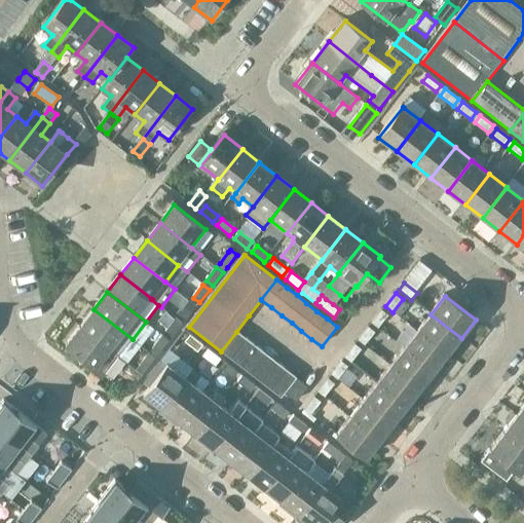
[(178,313),(186,320),(196,306),(188,300),(188,301),(182,309),(178,313)]
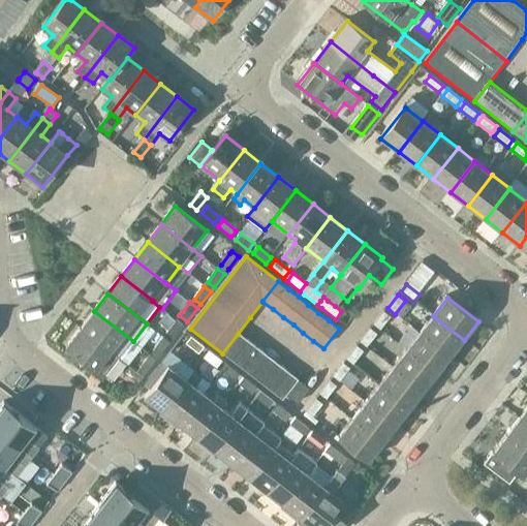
[(94,311),(81,328),(120,359),(133,341),(94,311)]
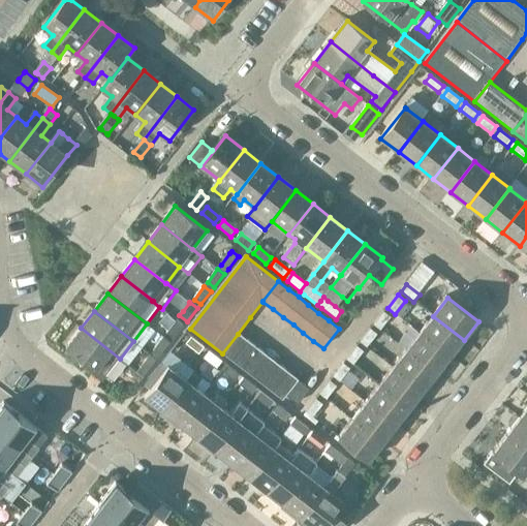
[(392,318),(384,312),(374,326),(381,331),(392,318)]
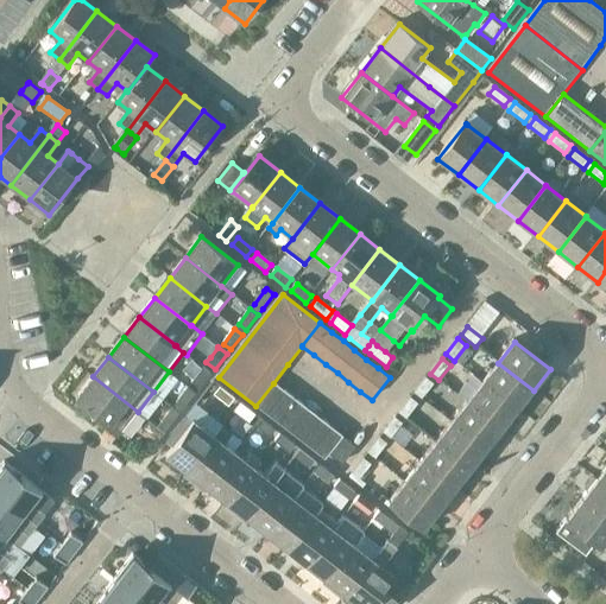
[(498,363),(483,383),(518,411),(534,390),(498,363)]
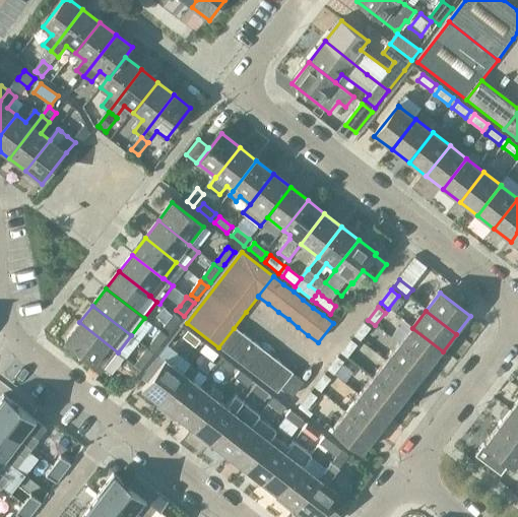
[(171,333),(181,321),(174,316),(164,328),(171,333)]
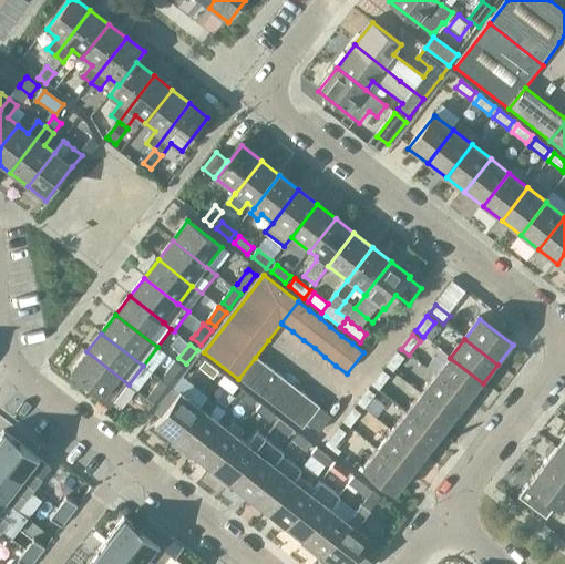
[(129,385),(86,351),(71,371),(102,396),(99,399),(110,408),(129,385)]
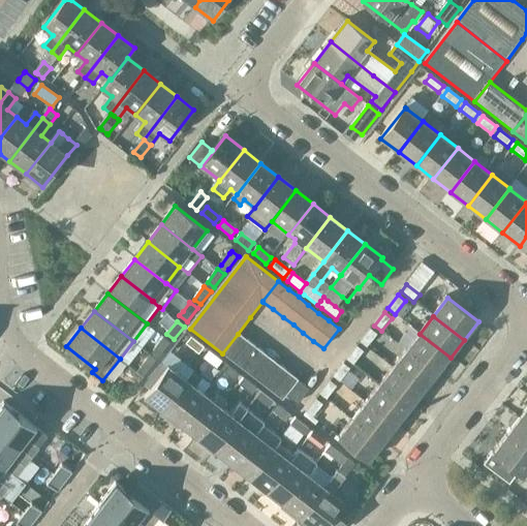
[(378,335),(371,330),(361,343),(368,348),(378,335)]
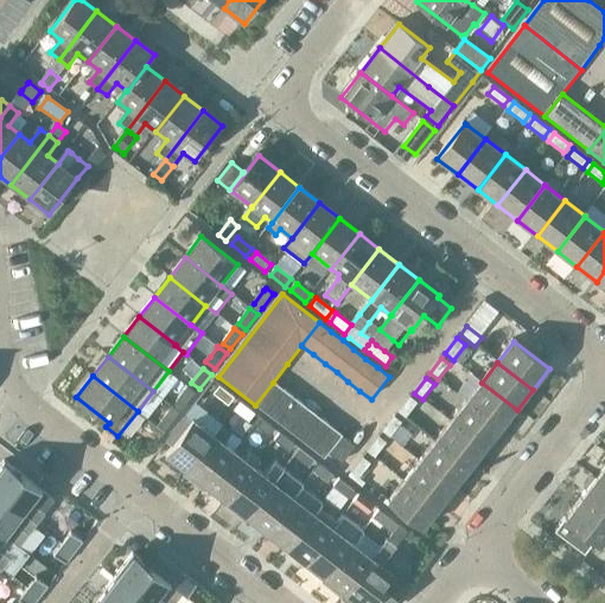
[(273,383),(255,405),(325,460),(330,454),(343,437),(343,436),(273,383)]
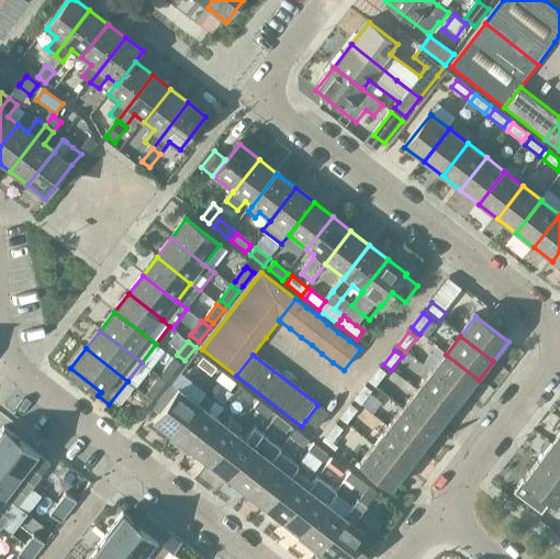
[(446,355),(433,372),(465,398),(479,380),(446,355)]
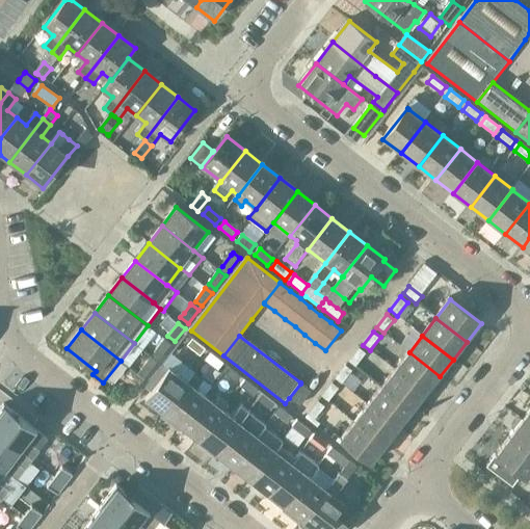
[(206,350),(192,340),(187,346),(201,356),(206,350)]
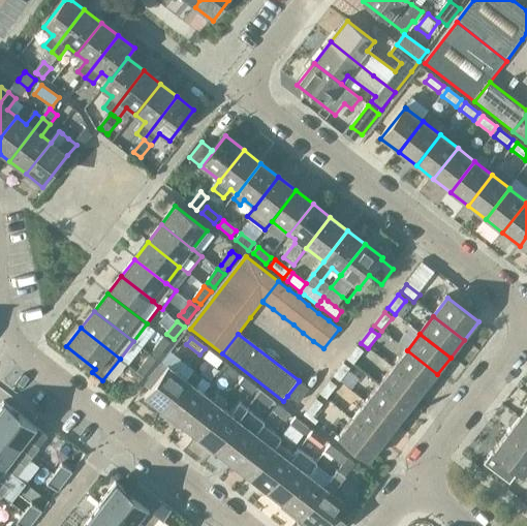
[(151,354),(158,360),(171,344),(164,339),(151,354)]
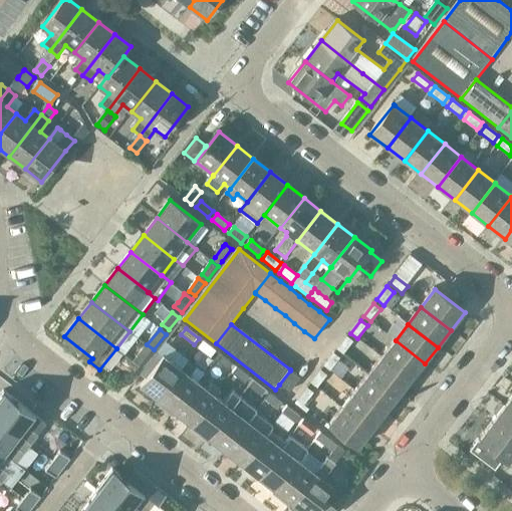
[(354,342),(347,337),(337,349),(344,355),(354,342)]
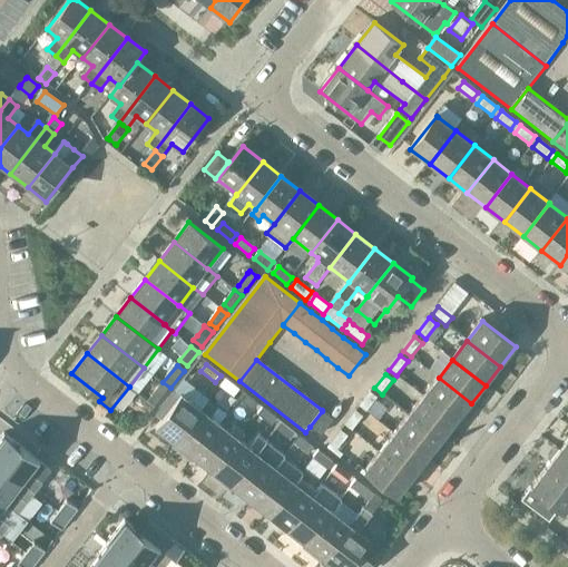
[(439,378),(424,397),(457,422),(471,403),(439,378)]
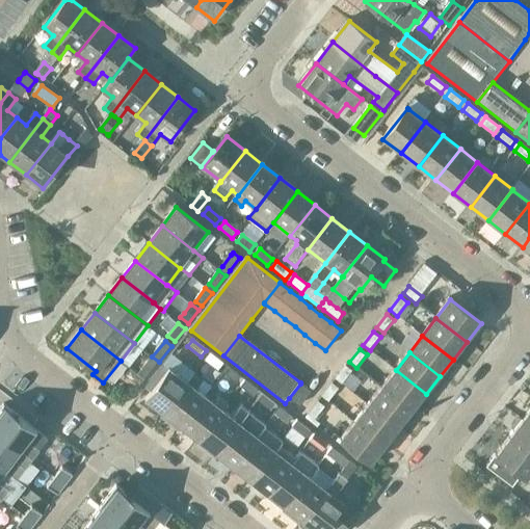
[(211,353),(206,361),(218,371),(219,371),(224,364),(211,353)]
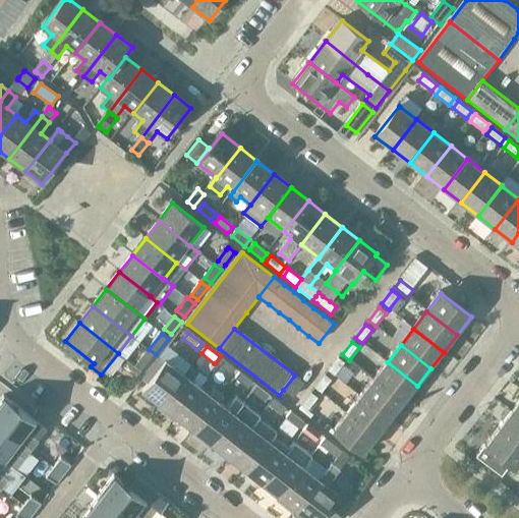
[(135,366),(134,366),(141,372),(142,371),(156,354),(149,349),(135,366)]
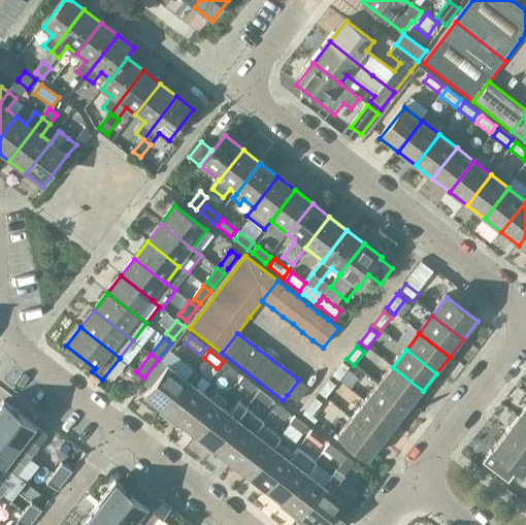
[(351,369),(343,363),(333,376),(340,382),(351,369)]
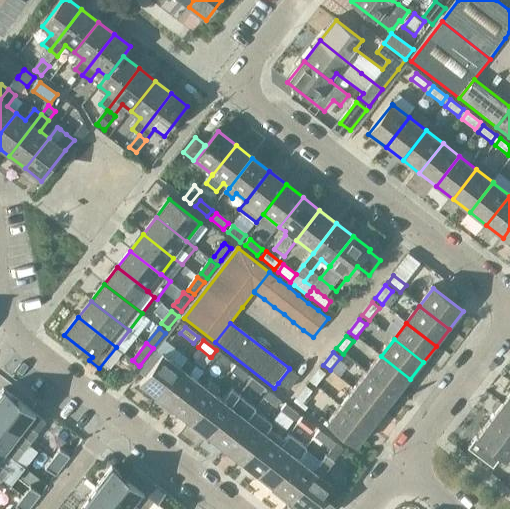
[(233,363),(220,353),(215,360),(227,370),(233,363)]
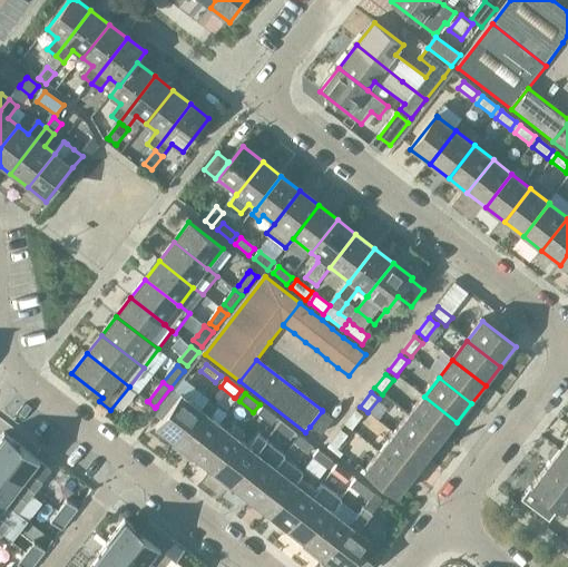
[(175,443),(201,410),(182,394),(156,428),(175,443)]
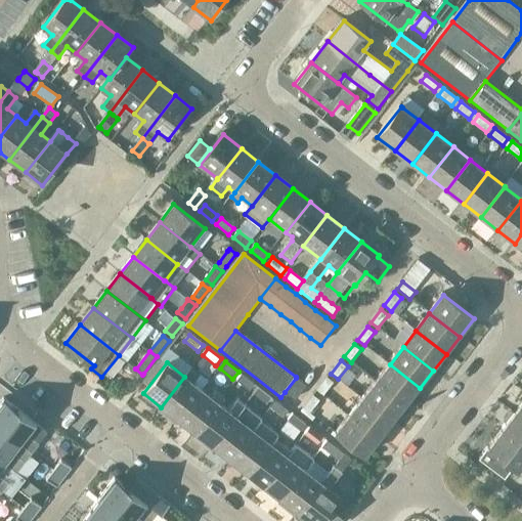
[(130,364),(124,372),(137,381),(142,375),(135,368),(130,364)]
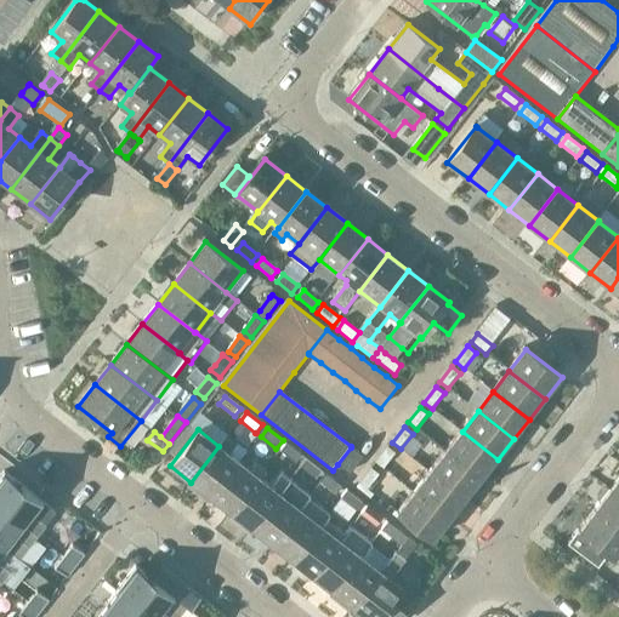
[(463,432),(447,452),(482,480),(498,460),(463,432)]
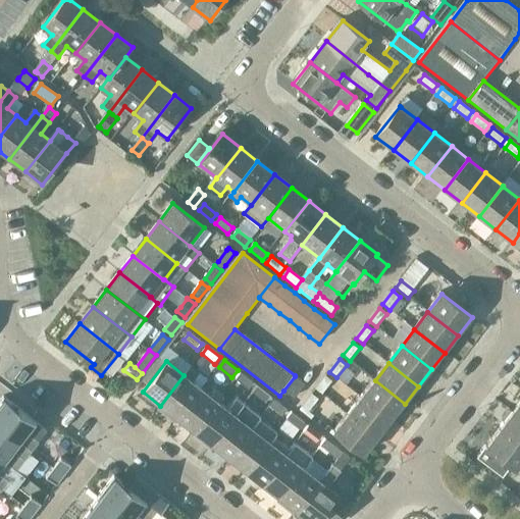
[(177,419),(201,388),(194,382),(199,374),(191,368),(185,376),(184,375),(160,406),(158,409),(169,418),(172,415),(177,419)]
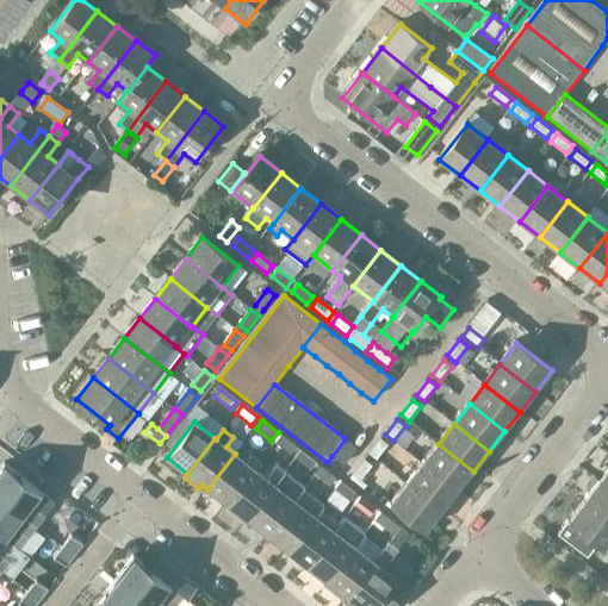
[(281,436),(275,443),(277,443),(291,456),(297,448),(281,436)]
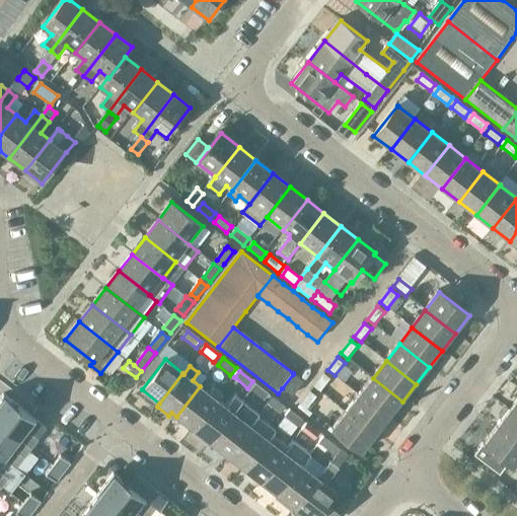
[(293,374),(282,388),(293,397),(304,382),(293,374)]
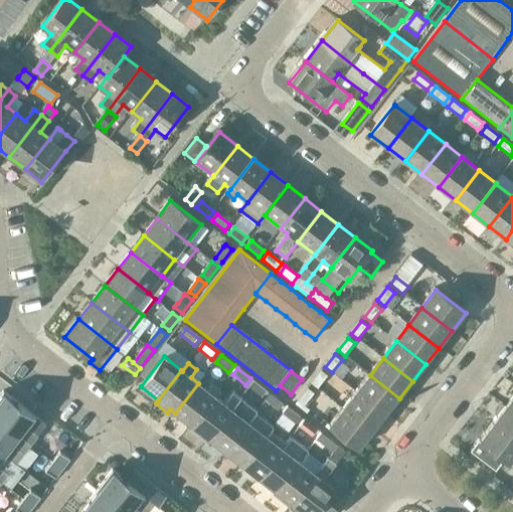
[(329,376),(322,371),(312,384),(319,389),(329,376)]
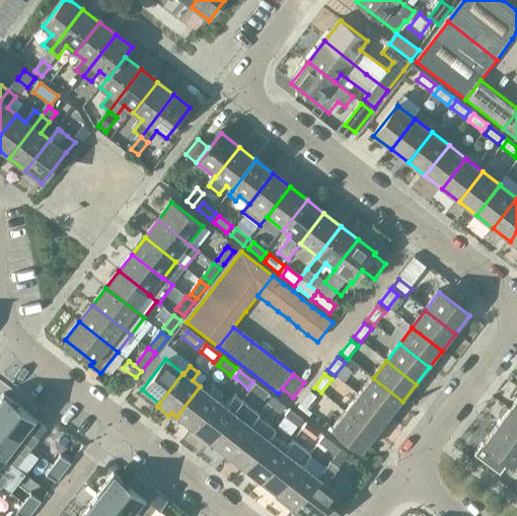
[(402,401),(373,378),(360,394),(389,418),(402,401)]
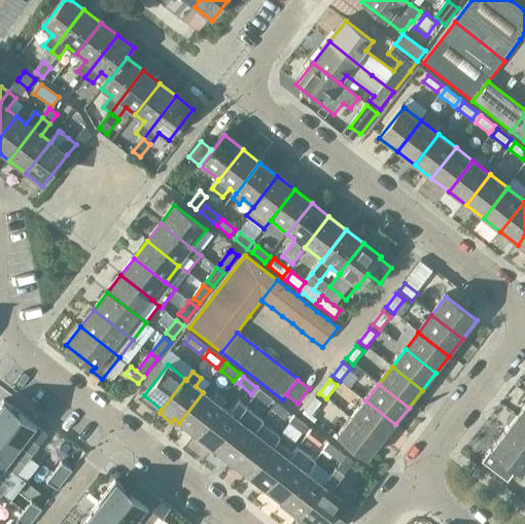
[(274,400),(260,390),(255,397),(269,407),(274,400)]
